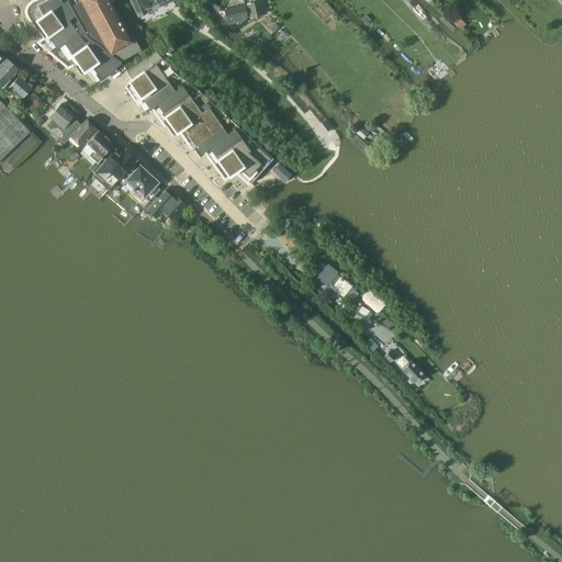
[(46,0),(35,4),(32,8),(30,11),(32,15),(41,27),(38,30),(45,38),(47,36),(51,40),(45,43),(68,63),(74,58),(76,63),(74,65),(80,74),(89,67),(99,80),(96,81),(97,82),(116,68),(115,68),(122,64),(121,62),(121,60),(88,36),(67,0),(46,0)]
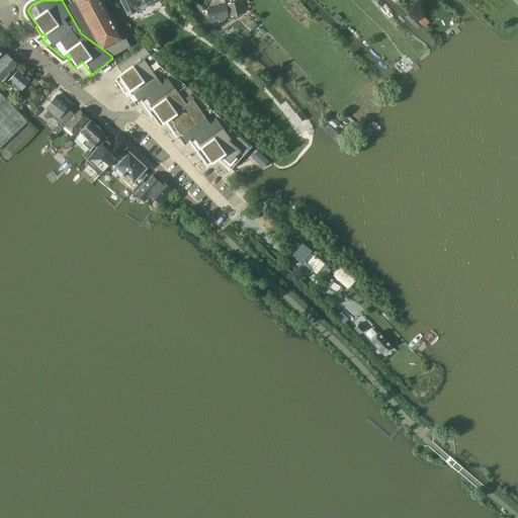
[(62,0),(81,33),(111,56),(131,46),(119,26),(116,27),(103,3),(105,2),(103,0),(62,0)]
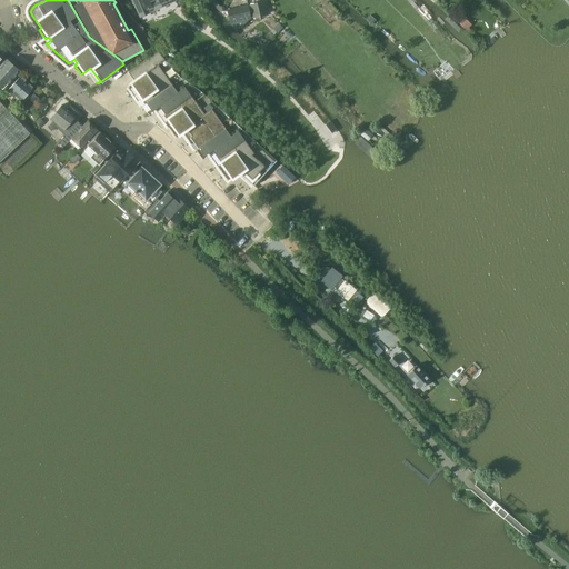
[(132,0),(140,17),(150,12),(149,9),(152,7),(160,3),(167,1),(166,0),(132,0)]
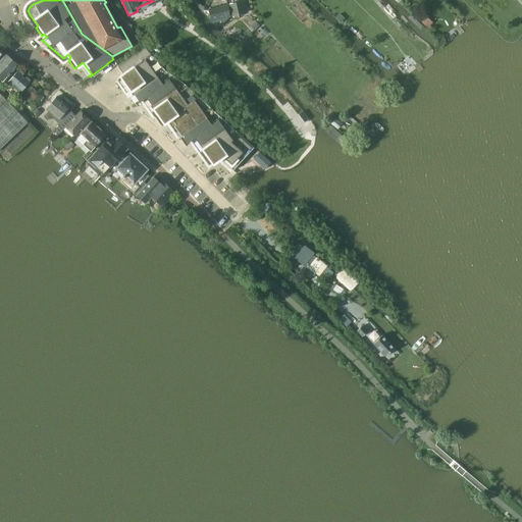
[(232,16),(245,13),(242,1),(229,4),(232,16)]
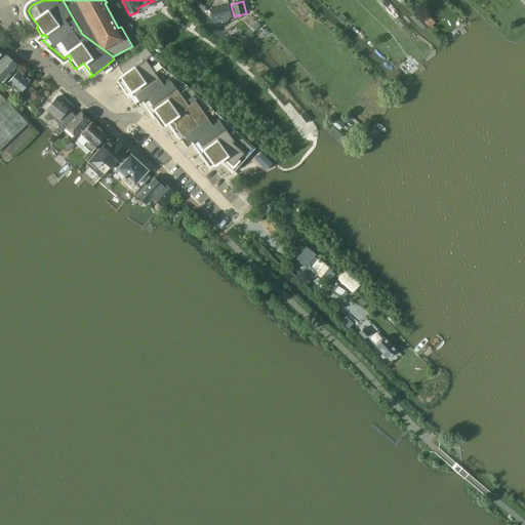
[(229,4),(209,9),(212,22),(218,29),(219,28),(220,26),(226,31),(230,26),(226,22),(232,16),(229,4)]
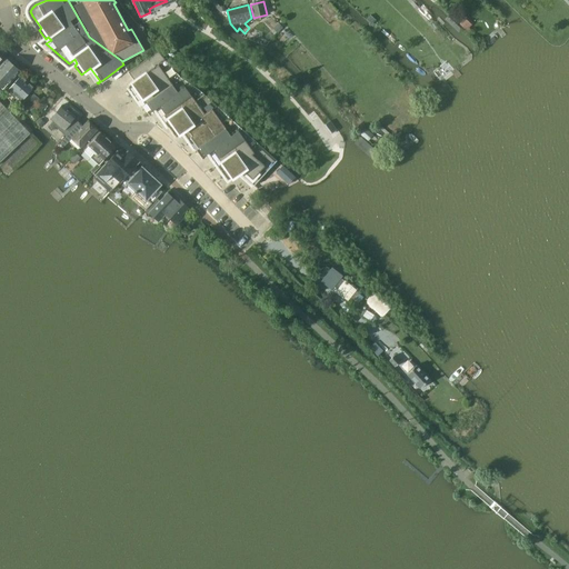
[(558,22),(567,13),(560,6),(550,15),(558,22)]
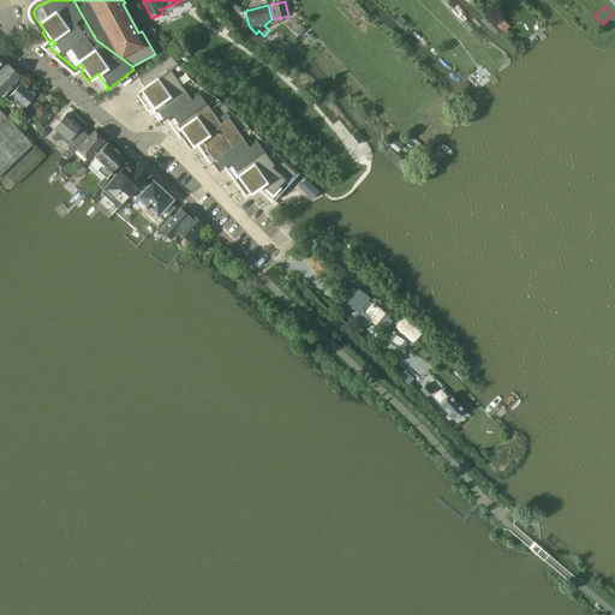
[(142,93),(153,107),(191,78),(171,55),(138,78),(147,88),(138,94),(139,94),(142,93)]
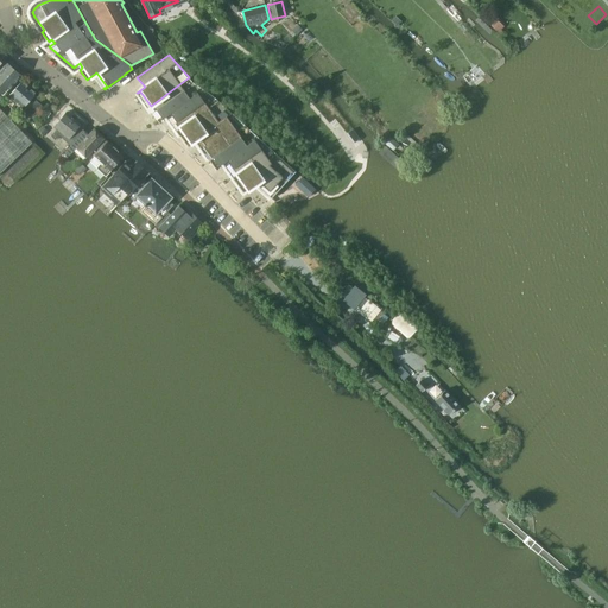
[(4,62),(0,65),(0,92),(2,94),(7,88),(8,89),(21,75),(23,74),(18,69),(17,70),(10,64),(8,64),(4,62)]
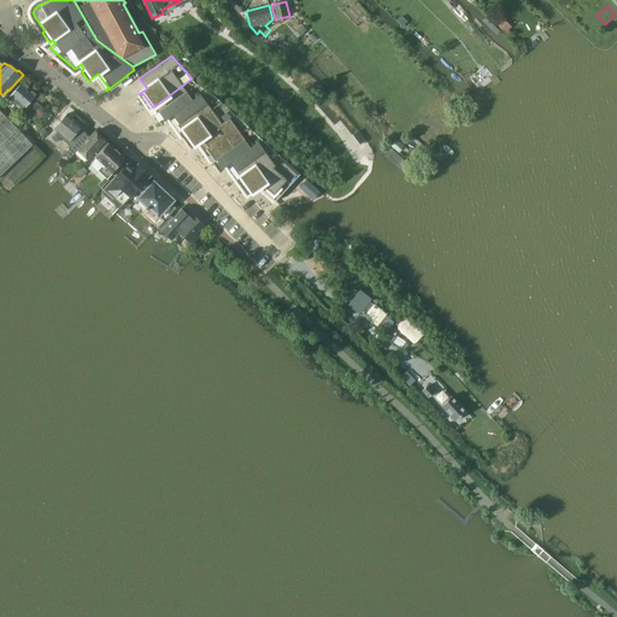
[(181,129),(221,101),(216,97),(197,83),(192,78),(153,107),(157,112),(154,115),(160,124),(171,117),(181,129)]
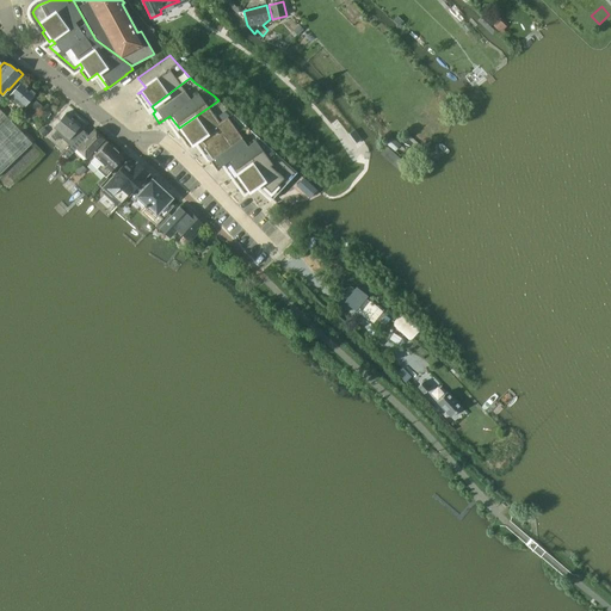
[(34,117),(43,106),(34,97),(36,94),(23,81),(10,97),(23,109),(24,109),(34,117)]
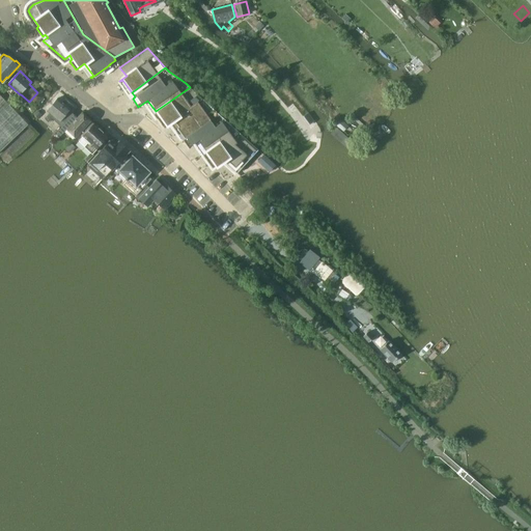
[(180,133),(214,109),(190,87),(156,111),(160,117),(158,118),(163,127),(172,120),(180,133)]
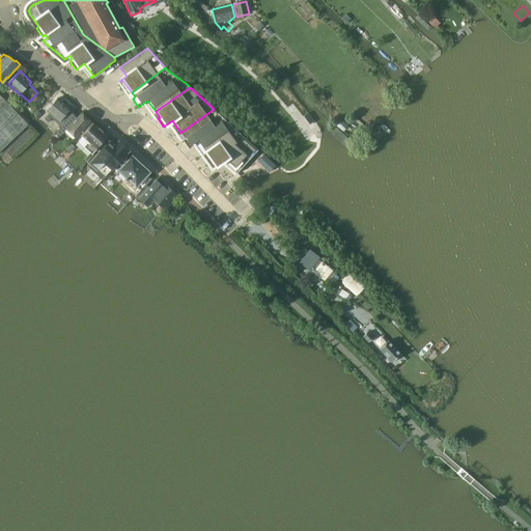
[(0,151),(28,124),(0,94),(0,151)]
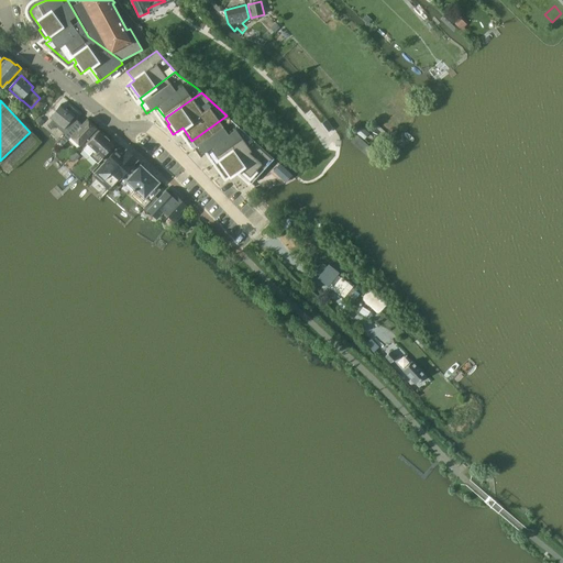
[(53,120),(45,128),(50,131),(55,125),(65,134),(76,122),(73,119),(75,116),(62,105),(51,118),(53,120)]
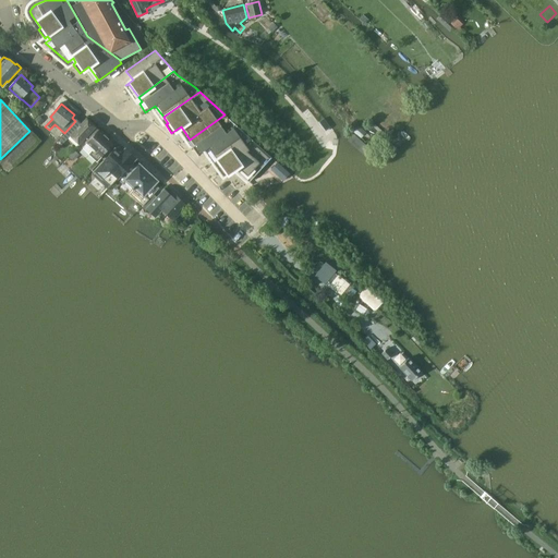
[(216,160),(249,136),(225,114),(190,140),(194,145),(192,146),(197,155),(207,148),(216,160)]
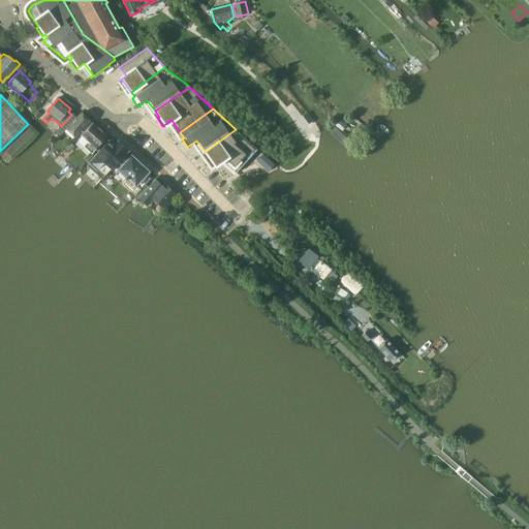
[(61,126),(56,132),(60,135),(66,129),(75,137),(80,132),(83,134),(91,125),(89,122),(91,120),(82,112),(75,119),(71,115),(61,126)]
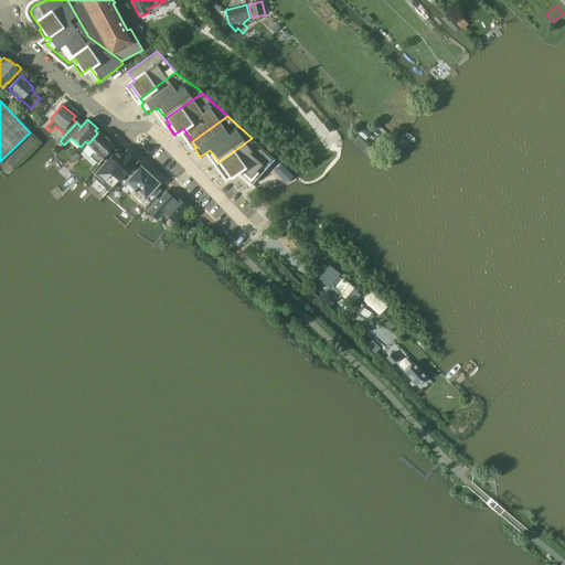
[(80,155),(84,150),(98,163),(103,159),(115,145),(99,131),(97,134),(88,144),(85,141),(81,147),(75,151),(80,155)]
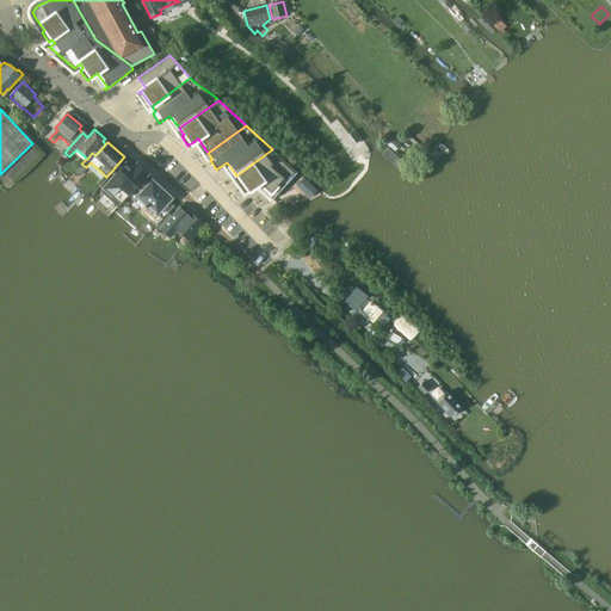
[(236,176),(246,189),(254,183),(257,185),(260,183),(263,184),(261,185),(275,197),(272,198),(273,199),(297,172),(272,149),(236,176)]
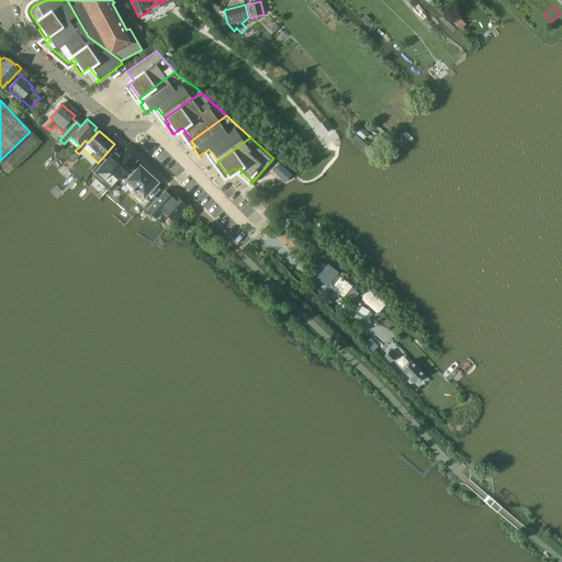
[(109,157),(94,172),(111,189),(117,181),(119,180),(121,177),(122,177),(127,170),(132,165),(133,164),(136,159),(137,159),(121,144),(111,155),(110,157),(109,157)]
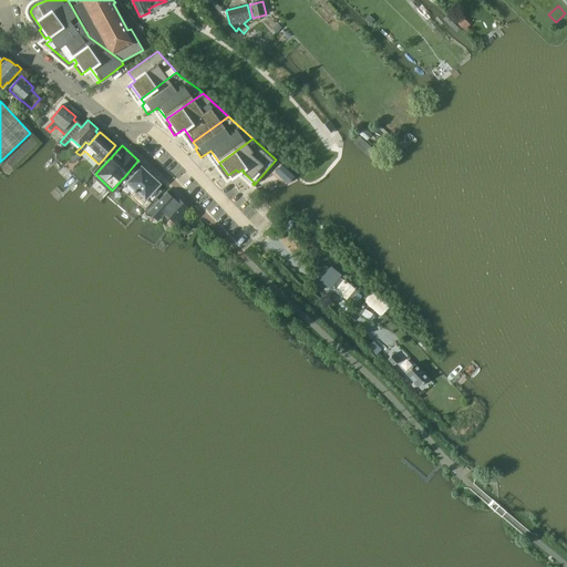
[(120,182),(119,183),(132,195),(134,193),(135,194),(132,198),(144,209),(156,198),(162,192),(156,187),(158,184),(160,182),(154,177),(152,178),(147,174),(150,173),(143,167),(142,169),(141,168),(138,171),(133,166),(129,172),(123,178),(122,178),(120,182)]
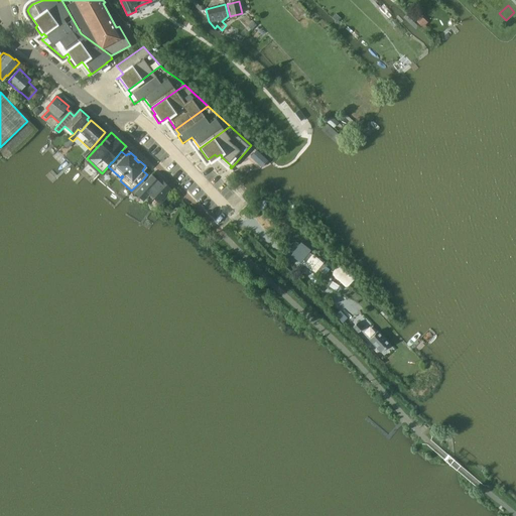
[(256,151),(251,157),(262,167),(267,161),(261,156),(256,151)]
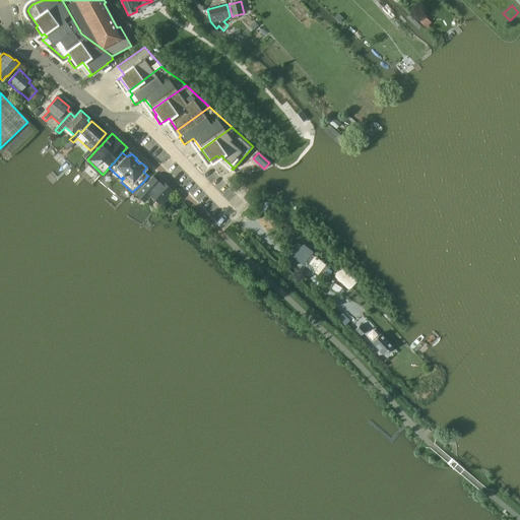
[(132,192),(131,193),(135,197),(137,195),(145,203),(148,199),(152,203),(155,200),(161,206),(169,198),(167,196),(173,190),(172,190),(164,182),(160,185),(157,182),(158,181),(153,176),(145,184),(143,182),(132,192)]
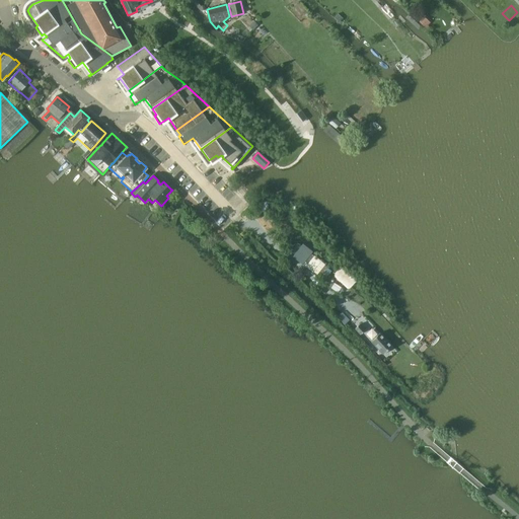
[(291,248),(305,264),(315,254),(301,239),(291,248)]
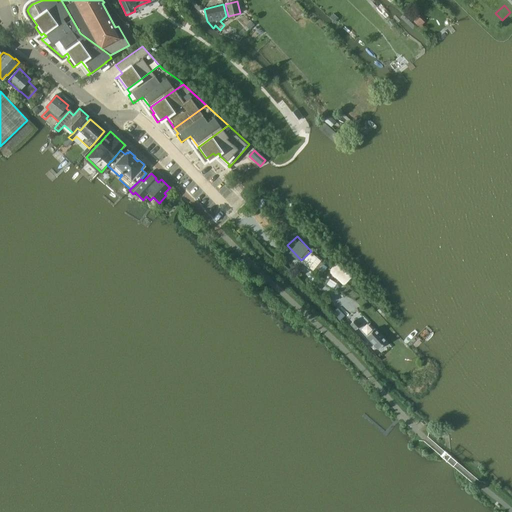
[(320,259),(317,265),(325,268),(328,263),(320,259)]
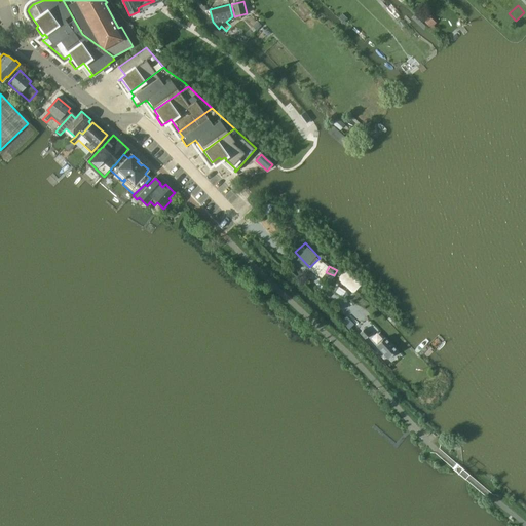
[(345,269),(340,274),(357,290),(361,285),(345,269)]
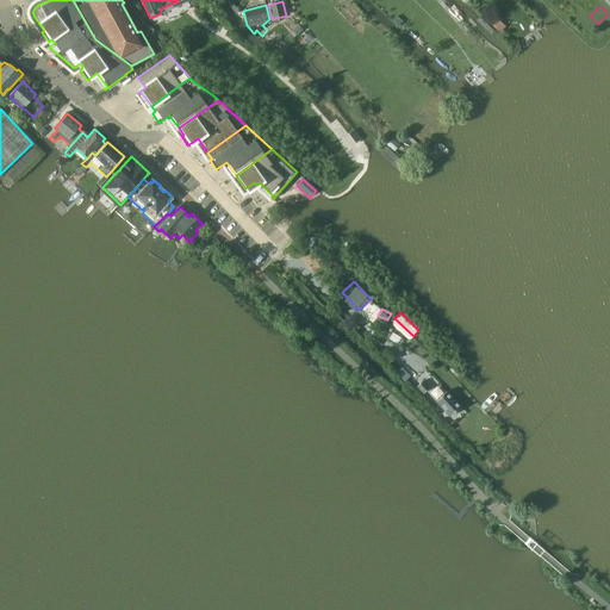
[(425,379),(418,385),(424,391),(431,385),(425,379)]
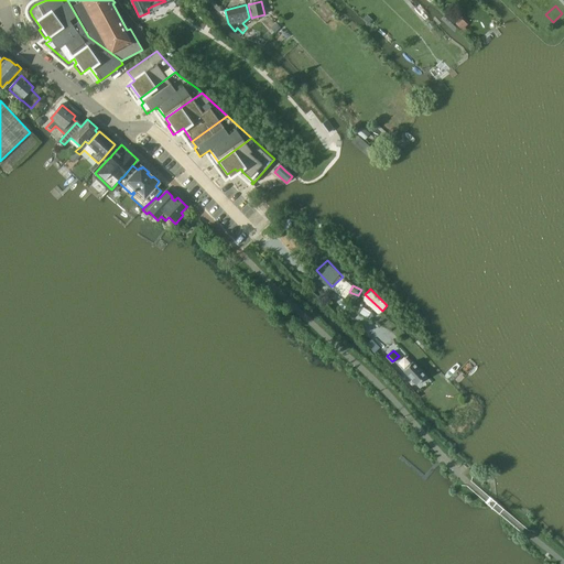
[(413,361),(403,370),(416,384),(426,376),(413,361)]
